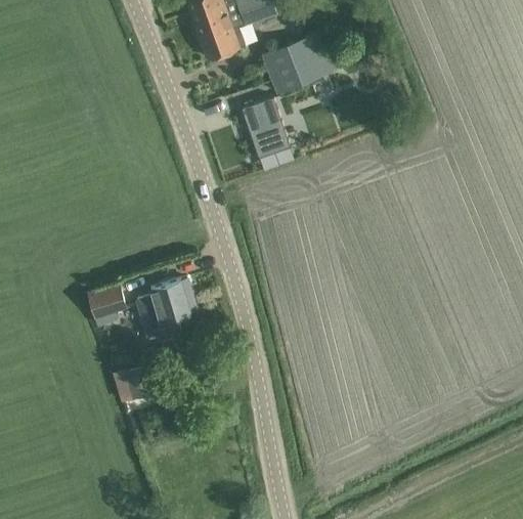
[(186,0),(187,1),(185,2),(190,15),(222,4),(223,6),(235,1),(234,0),(186,0)]
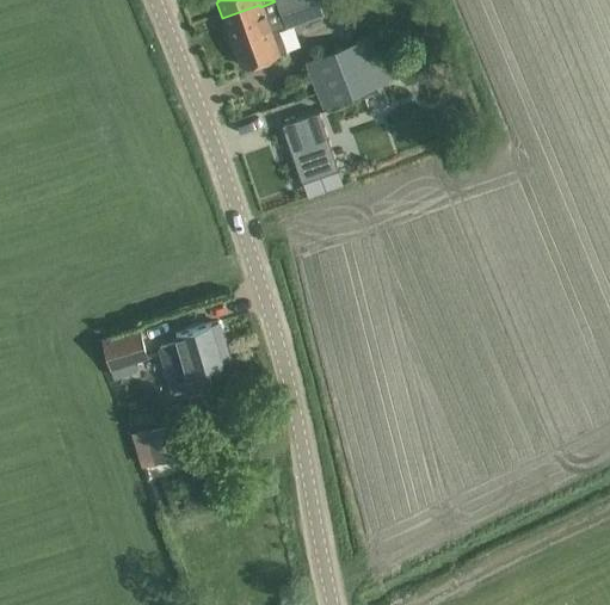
[(279,0),(275,1),(279,17),(316,4),(315,0),(279,0)]
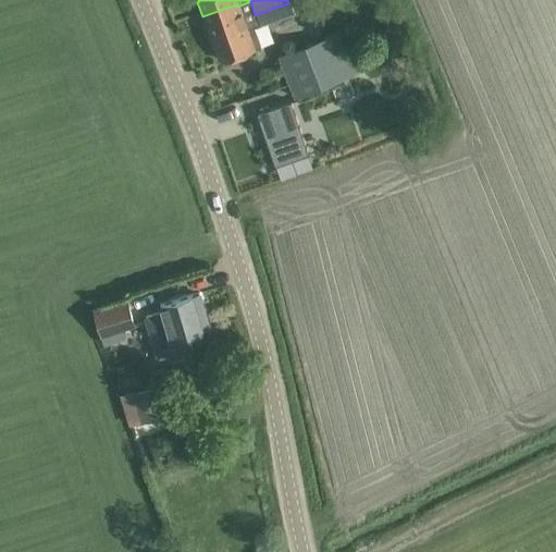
[(236,4),(202,16),(220,65),(241,59),(254,53),(263,50),(256,31),(293,16),(288,3),(255,15),(250,1),(237,7),(236,4)]
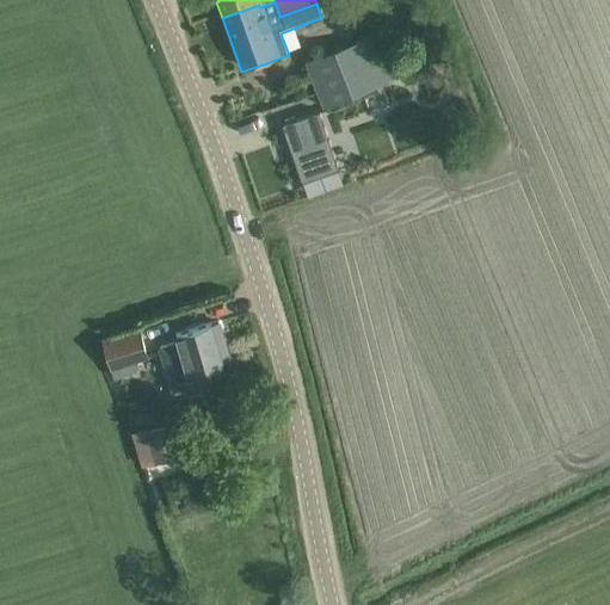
[(376,39),(327,59),(306,67),(322,111),(345,103),(393,85),(376,39)]
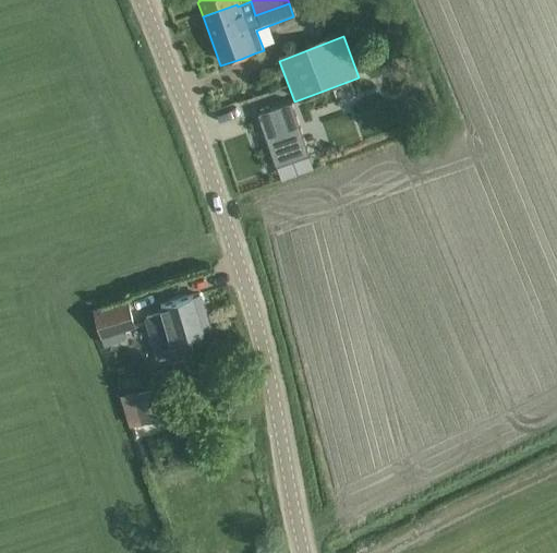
[(290,106),(257,118),(275,169),(309,158),(290,106)]
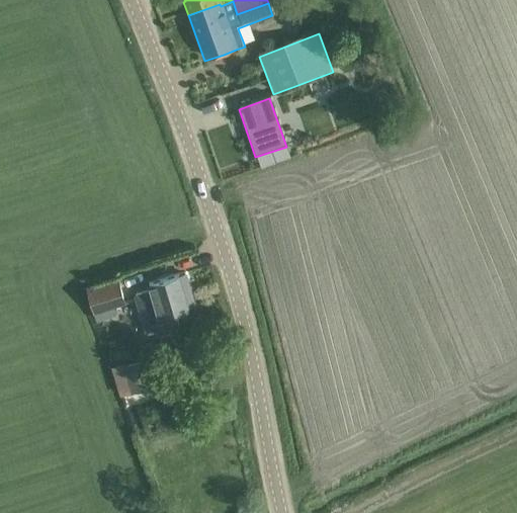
[(187,311),(184,300),(190,297),(184,277),(150,288),(152,295),(137,301),(148,336),(177,328),(174,315),(187,311)]
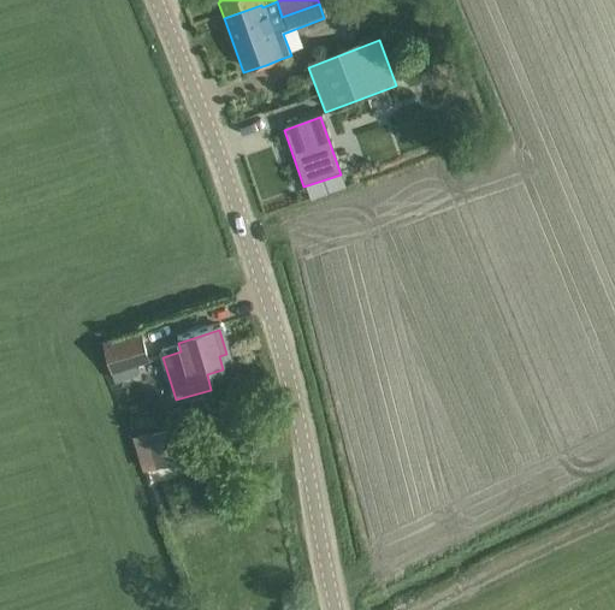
[(100,348),(108,375),(148,365),(140,336),(100,348)]
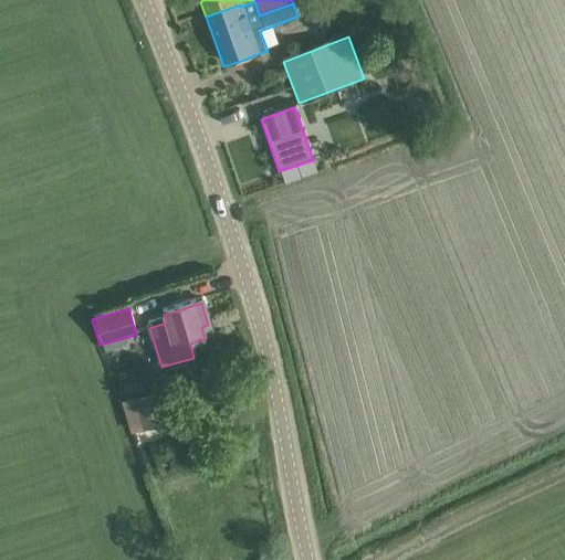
[(168,392),(157,395),(136,402),(144,431),(176,422),(168,392)]
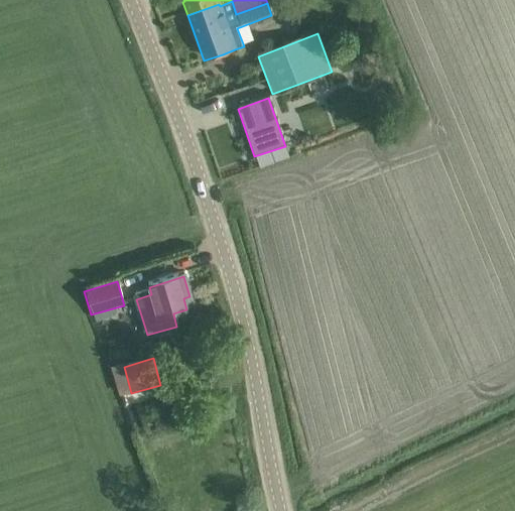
All buildings are outlined.
